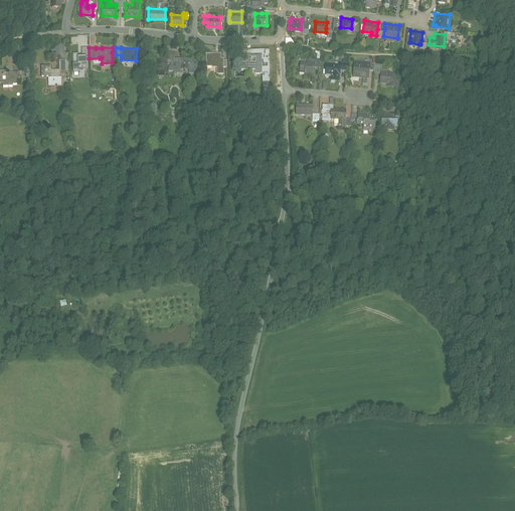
[(198,58),(193,58),(193,57),(173,56),(173,50),(167,49),(167,56),(155,56),(155,63),(157,63),(156,72),(165,73),(166,67),(168,67),(168,72),(173,73),(173,70),(181,71),(181,67),(187,67),(187,70),(196,70),(196,64),(198,64),(198,58)]
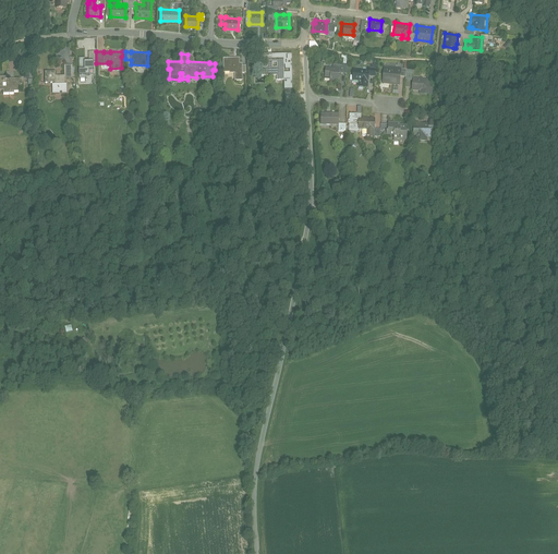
[(84,55),(79,55),(80,72),(89,72),(89,64),(93,64),(93,58),(93,56),(89,57),(84,57),(84,55)]
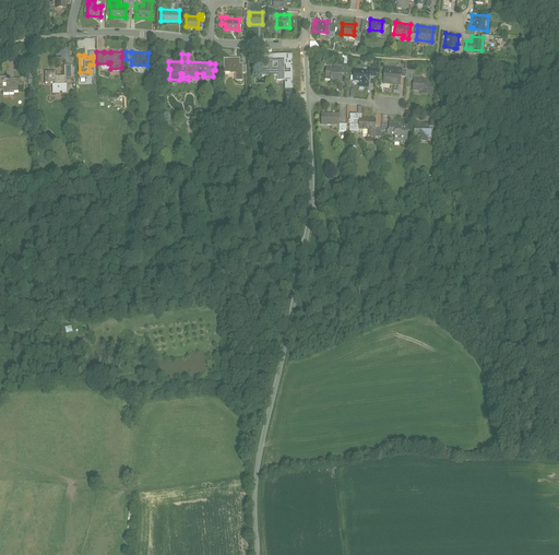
[(266,73),(276,73),(276,78),(283,78),(283,55),(266,55),(266,73)]
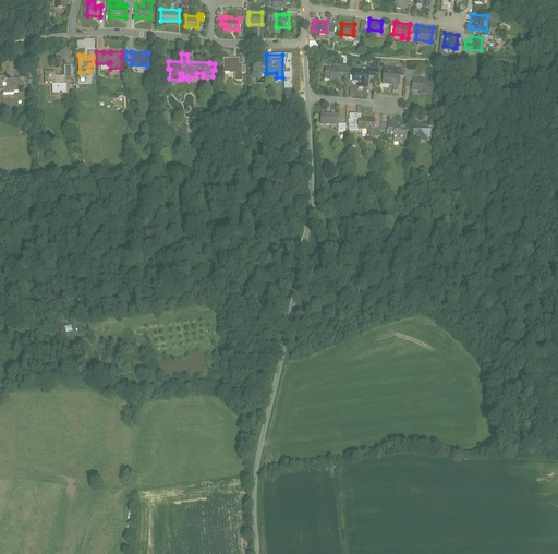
[(238,56),(221,56),(221,70),(234,70),(234,79),(241,79),(241,70),(244,70),(244,63),(241,63),(241,61),(238,61),(238,56)]
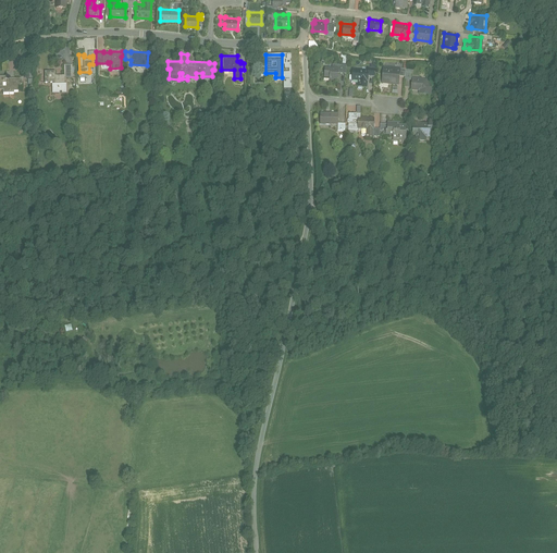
[(0,59),(1,68),(16,68),(16,63),(15,63),(15,59),(0,59)]
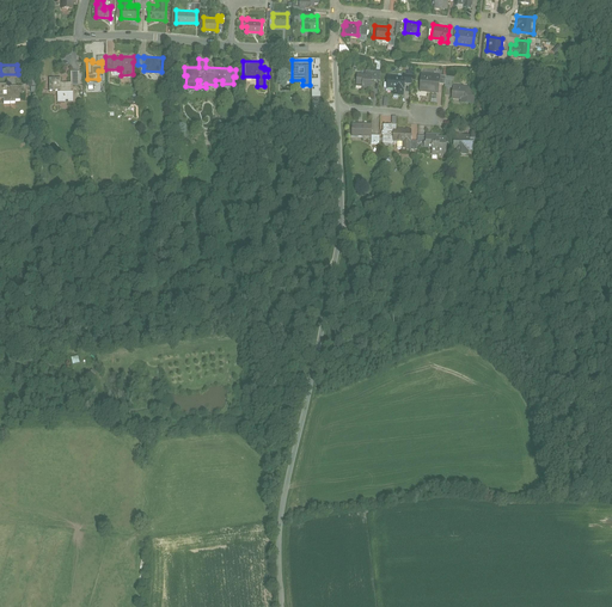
[(363,68),(363,72),(369,73),(369,78),(378,79),(379,69),(363,68)]
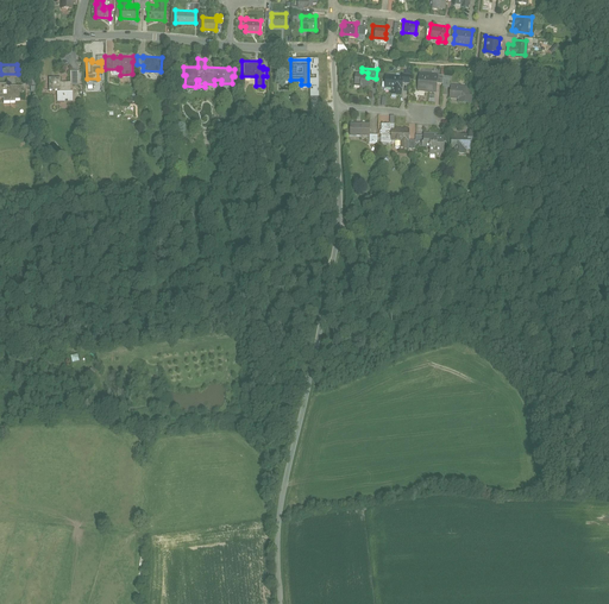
[(60,89),(60,90),(57,90),(57,102),(74,102),(74,90),(71,90),(71,83),(80,83),(79,70),(70,70),(71,81),(61,81),(61,76),(49,77),(50,89),(60,89)]
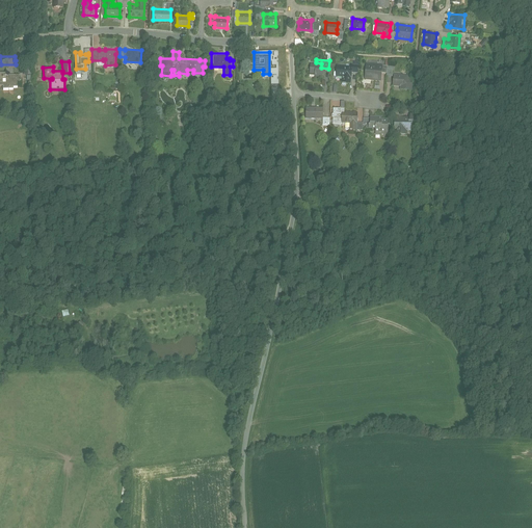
[(345,64),(335,63),(334,75),(341,75),(340,81),(349,82),(350,71),(356,72),(356,62),(345,61),(345,64)]
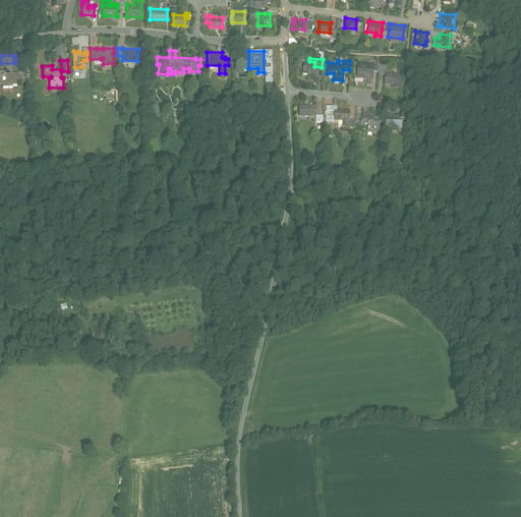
[(357,60),(355,76),(371,77),(372,69),(372,62),(357,60)]
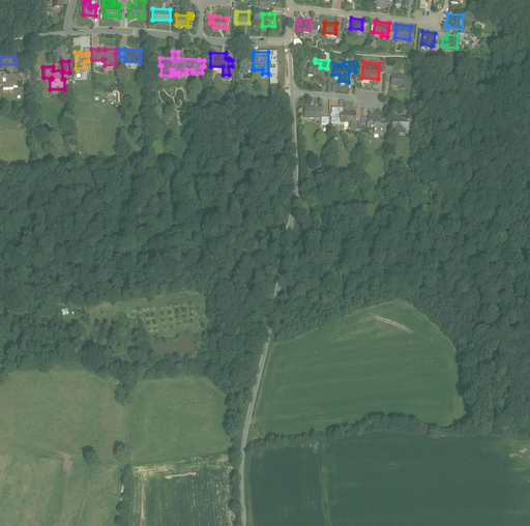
[(312,75),(319,76),(320,67),(320,63),(315,62),(307,62),(306,72),(312,74),(312,75)]
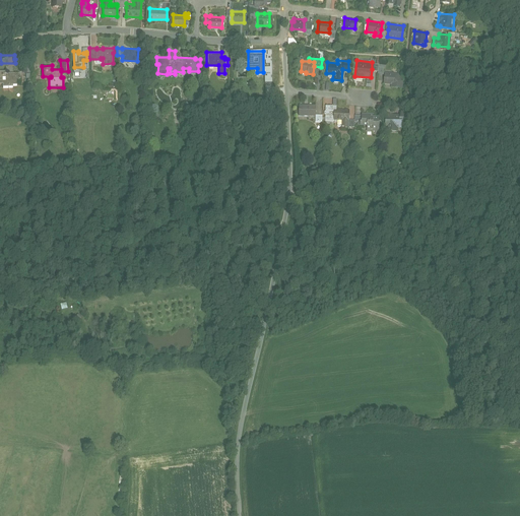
[(20,80),(20,72),(2,73),(2,70),(0,70),(0,83),(2,83),(2,86),(12,86),(12,84),(16,84),(16,80),(20,80)]
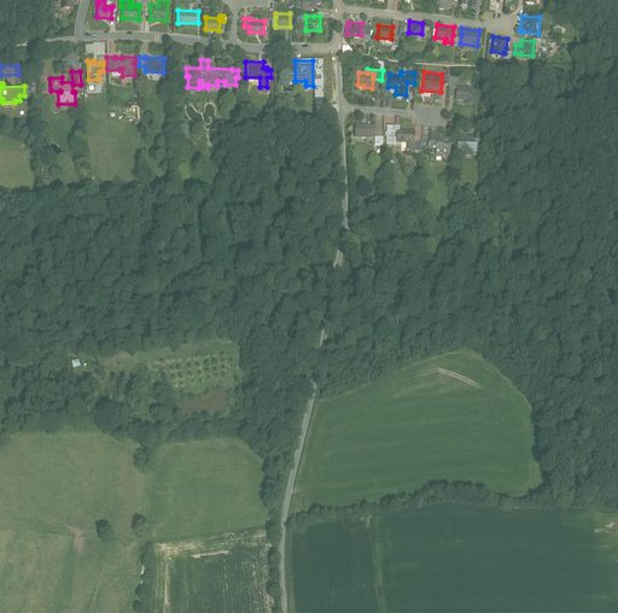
[(456,83),(454,98),(464,99),(464,103),(476,103),(476,99),(476,94),(471,85),(456,83)]
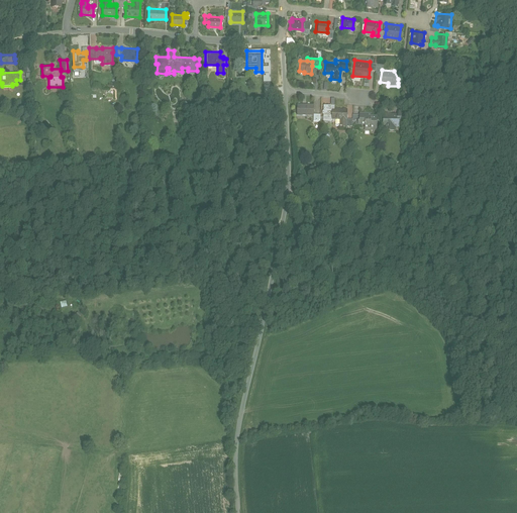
[(312,102),(296,102),(295,113),(312,114),(312,112),(312,102)]
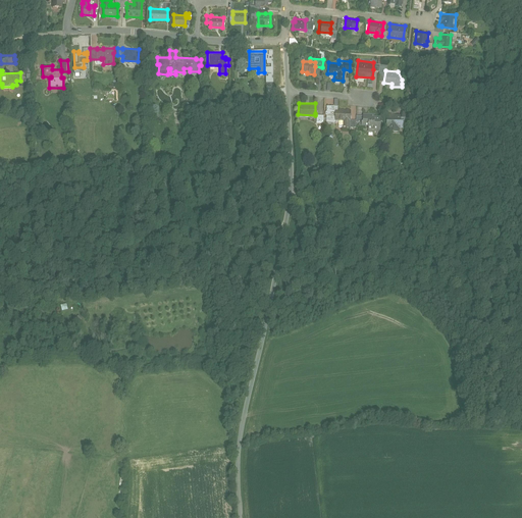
[(325,104),(325,116),(324,118),(324,122),(333,123),(333,119),(334,108),(336,108),(336,105),(325,104)]
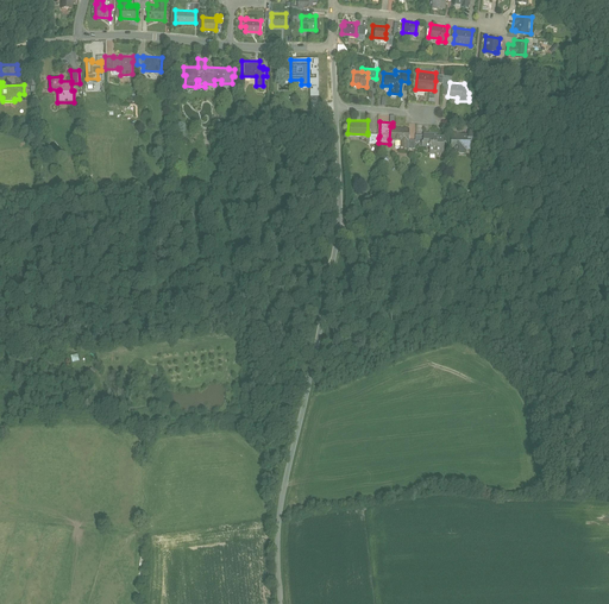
[(408,127),(390,126),(389,139),(399,139),(399,148),(407,148),(407,146),(407,139),(408,139),(408,138),(408,127)]
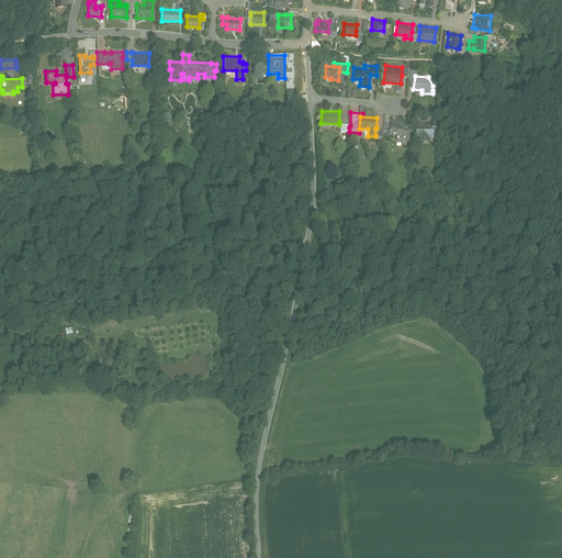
[(431,120),(431,122),(415,121),(414,137),(415,137),(415,141),(428,141),(428,137),(433,137),(433,131),(437,131),(438,120),(431,120)]
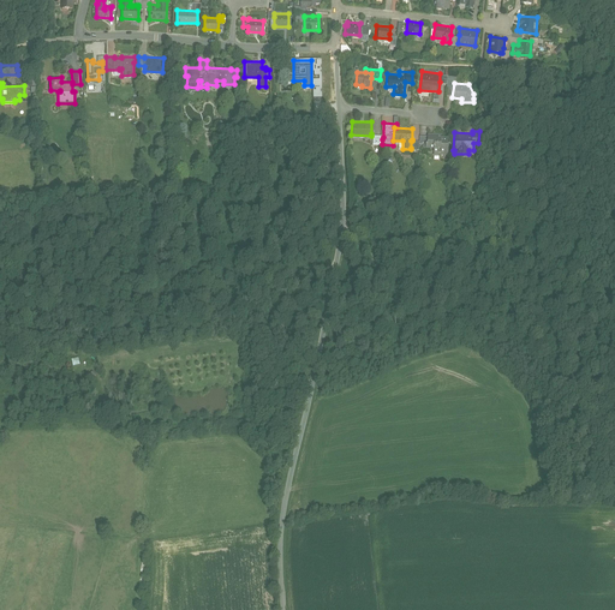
[(424,139),(424,147),(433,147),(431,154),(447,154),(447,137),(439,137),(439,136),(437,136),(437,132),(425,132),(425,135),(425,139),(424,139)]
